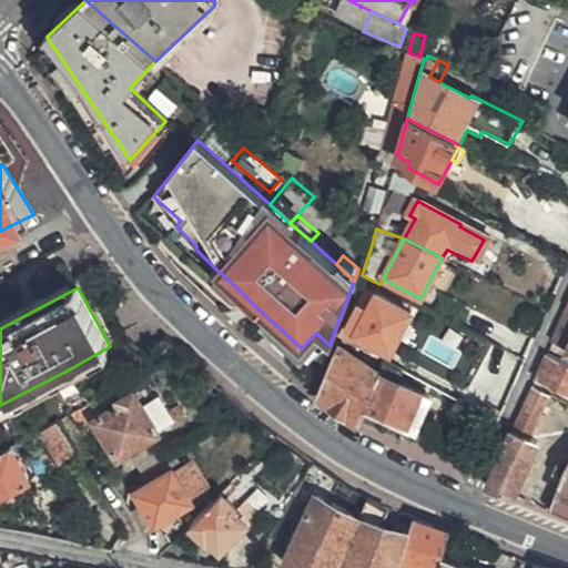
[(567,310),(566,310),(550,343),(560,348),(564,353),(567,354),(567,310)]
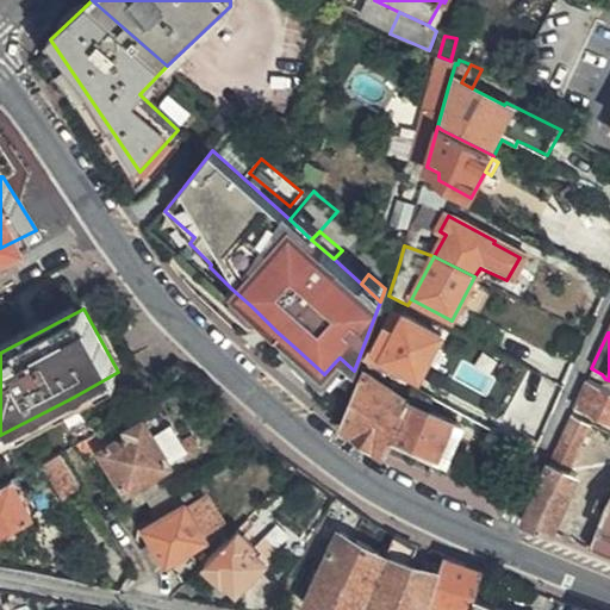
[(369,353),(363,365),(374,369),(380,359),(369,353)]
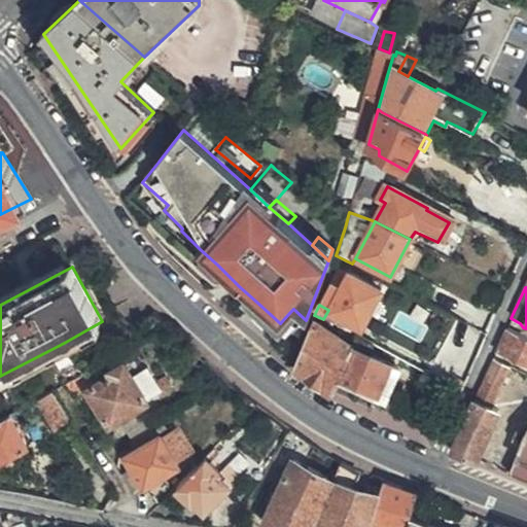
[(289,313),(280,323),(287,328),(301,334),(306,320),(293,309),(289,313)]
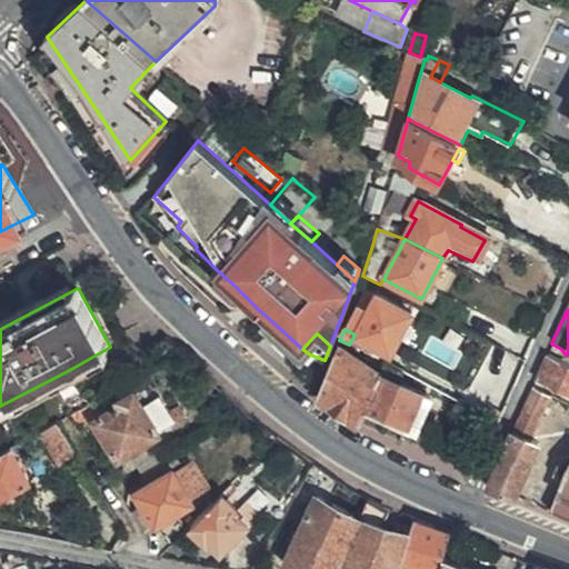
[(321,399),(358,425),(366,409),(380,376),(341,349),(321,399)]
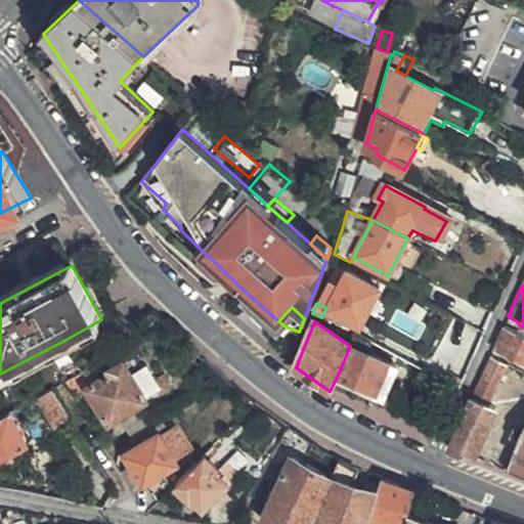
[(523,339),(504,329),(494,348),(523,362),(523,339)]
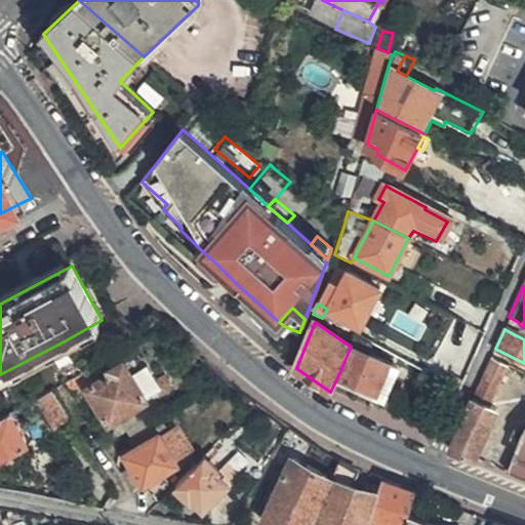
[(337,377),(373,395),(387,363),(351,347),(337,377)]
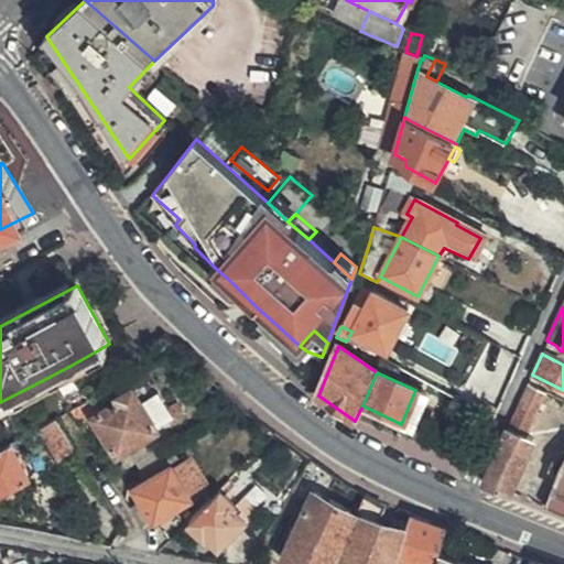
[(491,465),(489,468),(484,484),(507,491),(530,441),(523,437),(542,393),(527,386),(491,465)]
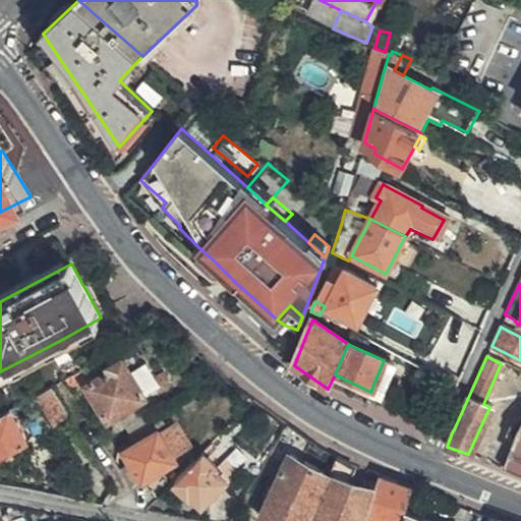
[(145,395),(122,359),(110,367),(109,370),(88,385),(109,418),(145,395)]
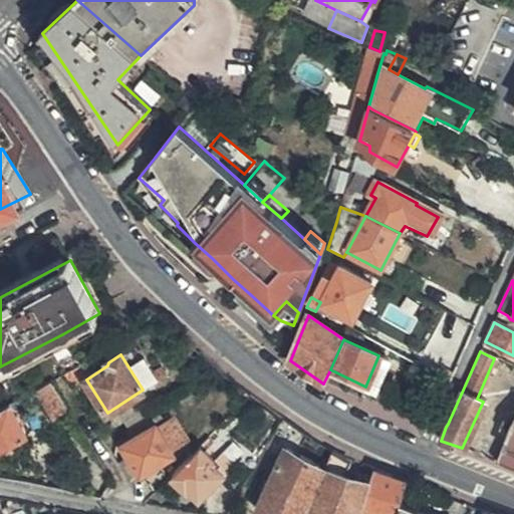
[(378,355),(365,387),(375,392),(390,360),(378,355)]
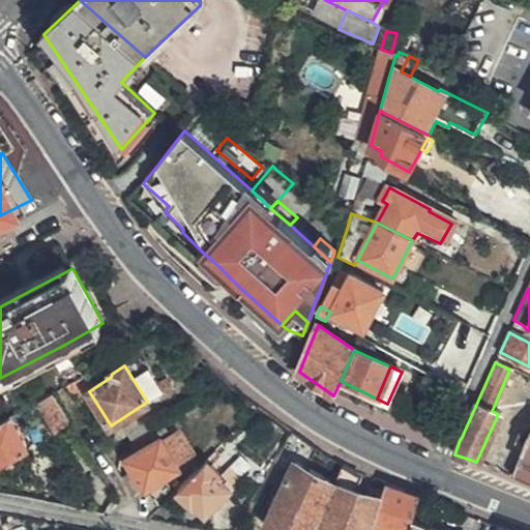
[(68,425),(52,393),(37,403),(56,433),(68,425)]
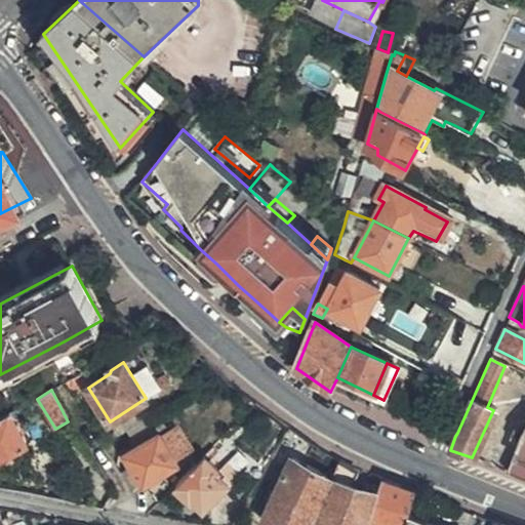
[(130,440),(151,427),(143,412),(122,426),(130,440)]
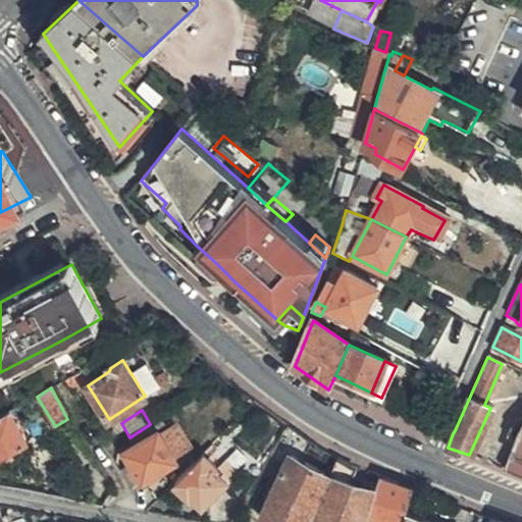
[(0,415),(0,456),(29,440),(9,411),(0,415)]
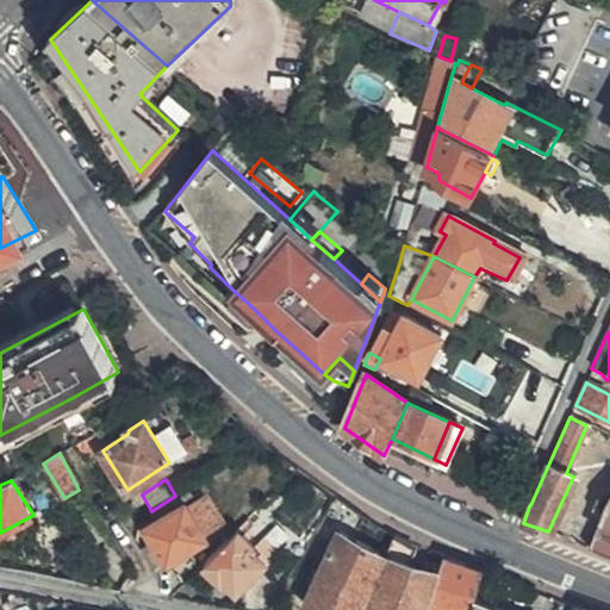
[(609,499),(590,547),(609,555),(609,499)]
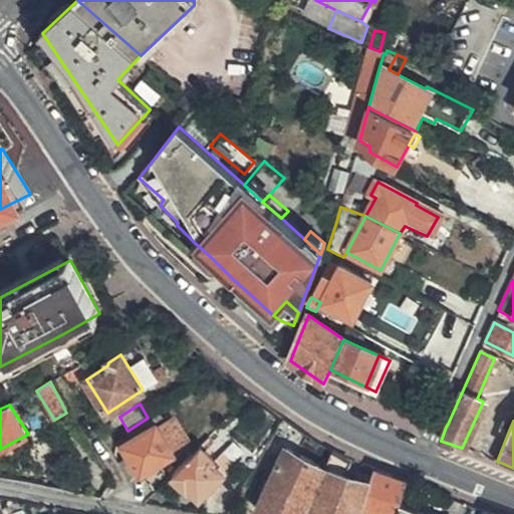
[(119,462),(133,484),(143,477),(142,473),(171,455),(154,428),(123,445),(130,455),(119,462)]
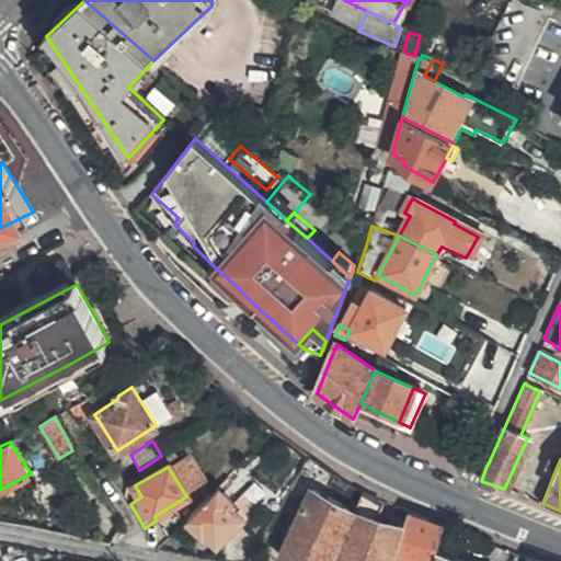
[(247,468),(228,483),(248,508),(266,493),(247,468)]
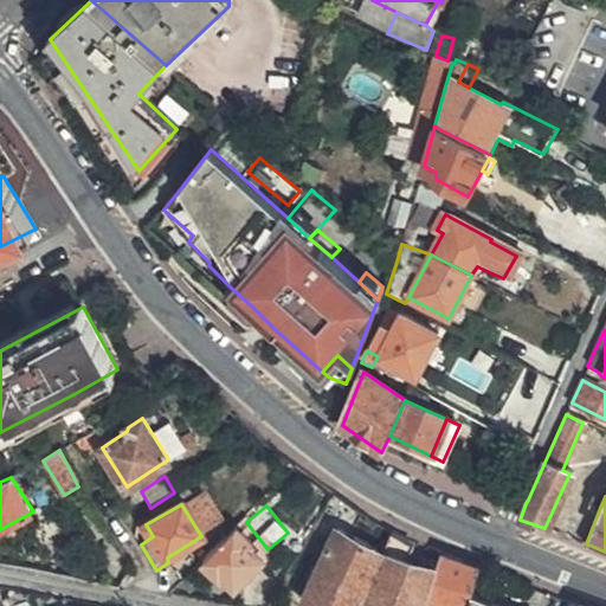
[(237,527),(202,562),(219,577),(223,573),(237,587),(262,560),(249,547),(252,543),(237,527)]
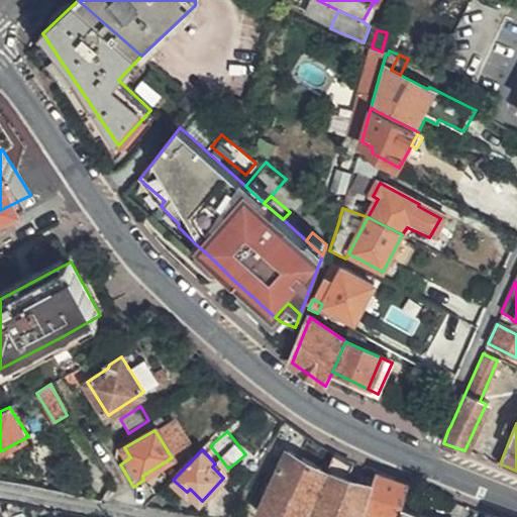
[(261,514),(274,516),(308,516),(327,470),(284,453),(261,514)]
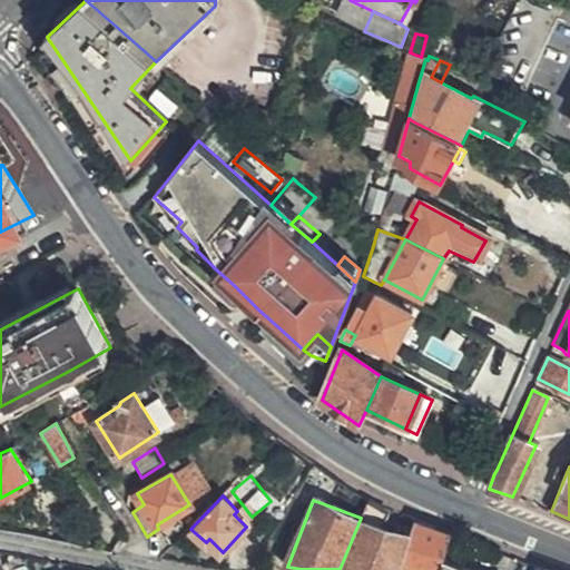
[(340,569),(399,569),(411,536),(390,529),(377,524),(381,508),(367,501),(361,518),(340,569)]
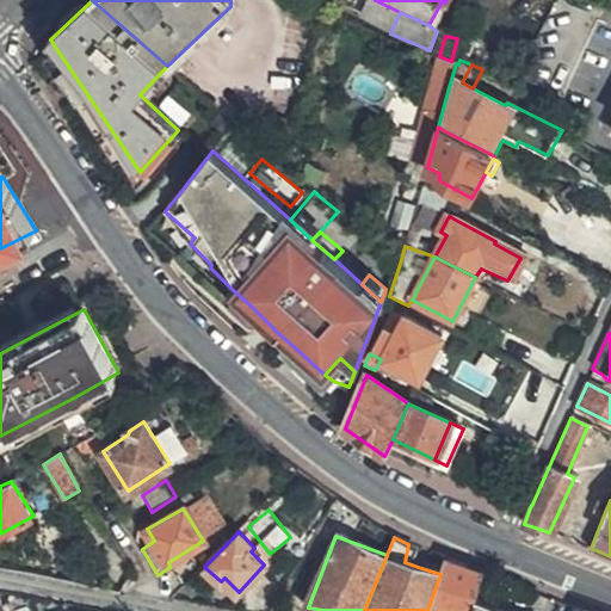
[(469,610),(474,602),(482,573),(450,560),(433,605),(449,610),(450,610),(469,610)]
